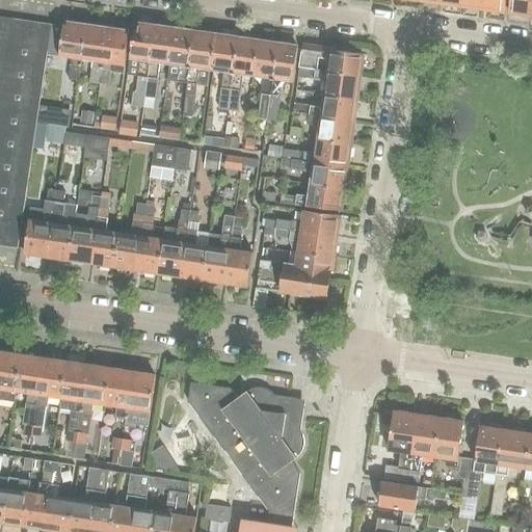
[(461,0),(461,7),(478,9),(478,7),(483,8),(483,0),(461,0)]
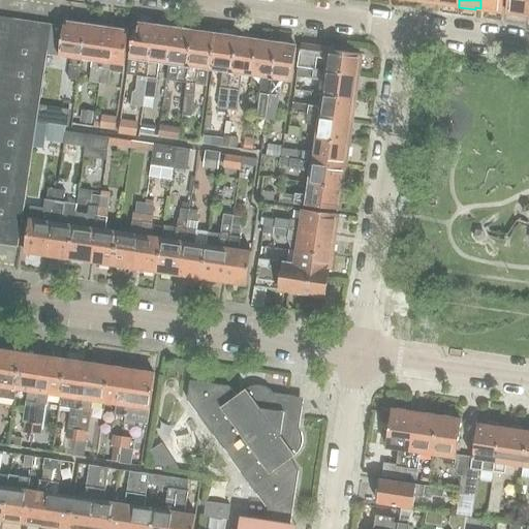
[(480,0),(480,8),(485,9),(485,11),(501,13),(503,3),(503,0),(480,0)]
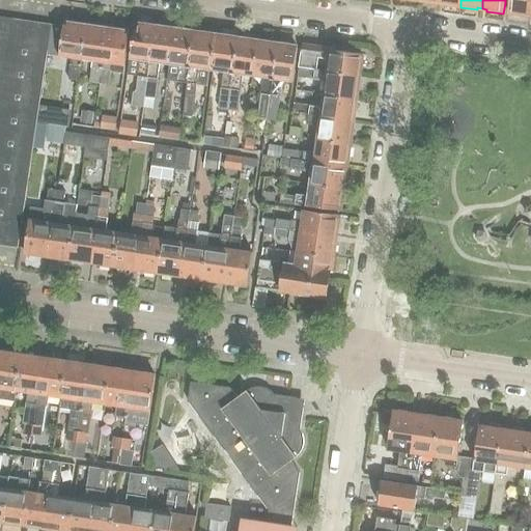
[(508,12),(508,15),(526,17),(526,15),(530,16),(530,12),(530,0),(509,0),(508,11),(508,12)]
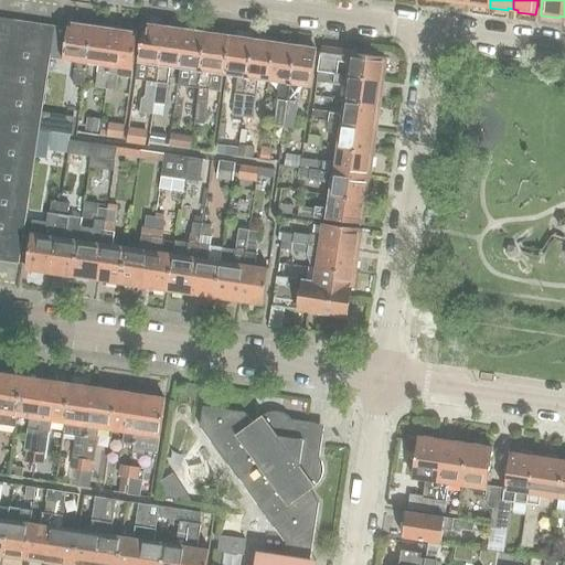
[(9,48),(13,20),(0,18),(0,45),(0,46),(9,48)]
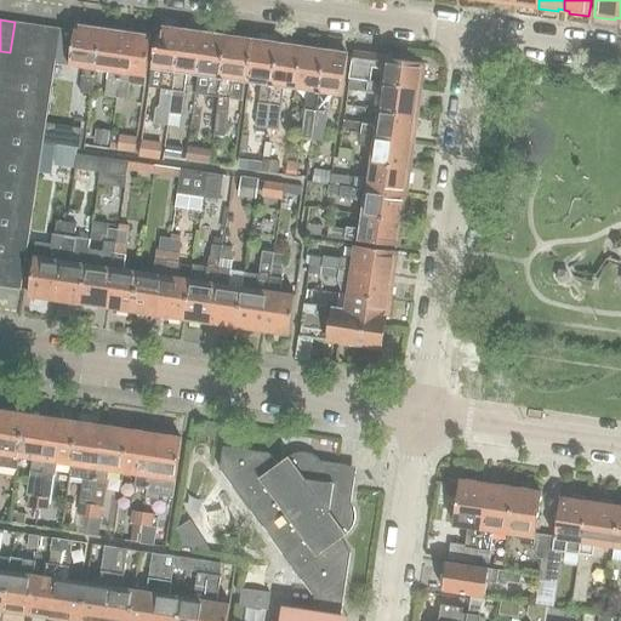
[(26,55),(29,24),(15,22),(10,52),(26,55)]
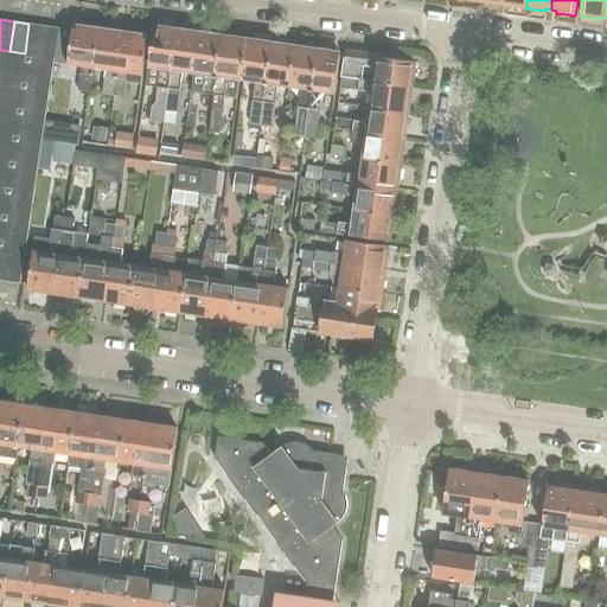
[(39,56),(44,26),(29,24),(25,53),(39,56)]
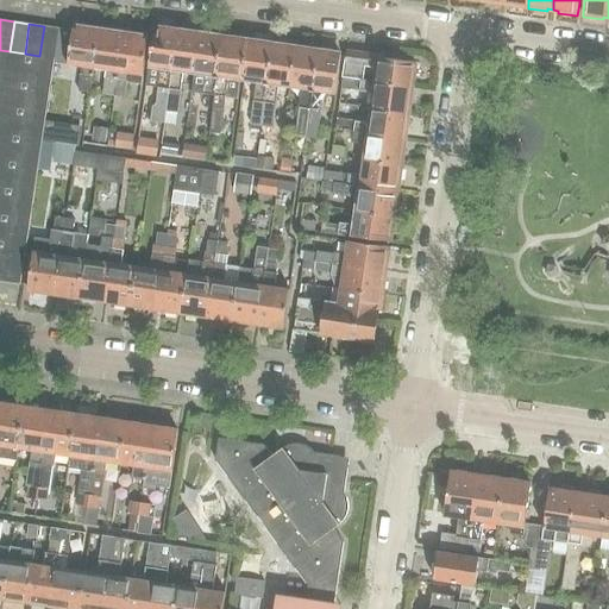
[(71,37),(68,66),(81,67),(77,89),(89,92),(93,69),(99,29),(92,29),(93,26),(75,24),(75,26),(74,25),(71,37)]
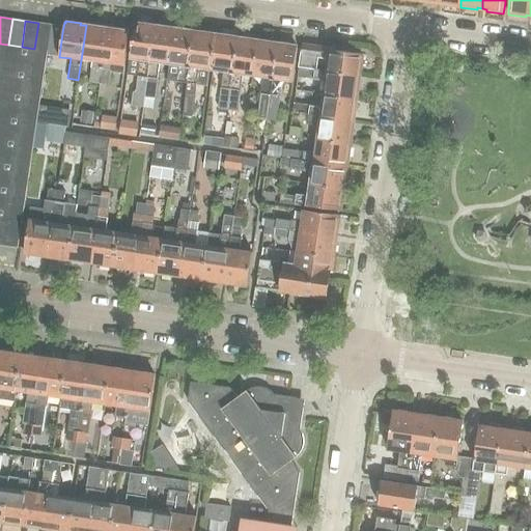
[(48,51),(52,25),(38,23),(34,49),(33,54),(47,56),(48,51)]
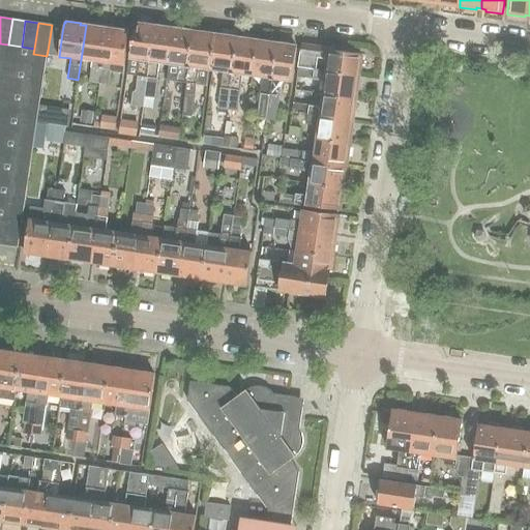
[(89,82),(99,83),(108,28),(101,28),(101,26),(86,23),(86,25),(81,60),(91,61),(89,82)]
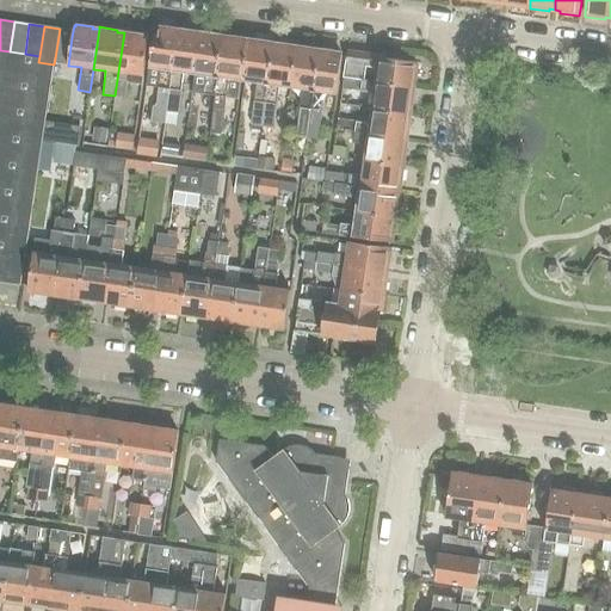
[(149,68),(147,86),(158,87),(155,105),(153,107),(150,123),(165,124),(166,113),(167,112),(166,112),(177,32),(176,32),(176,31),(176,29),(174,28),(165,26),(162,29),(162,30),(160,30),(159,38),(153,37),(152,49),(149,68)]
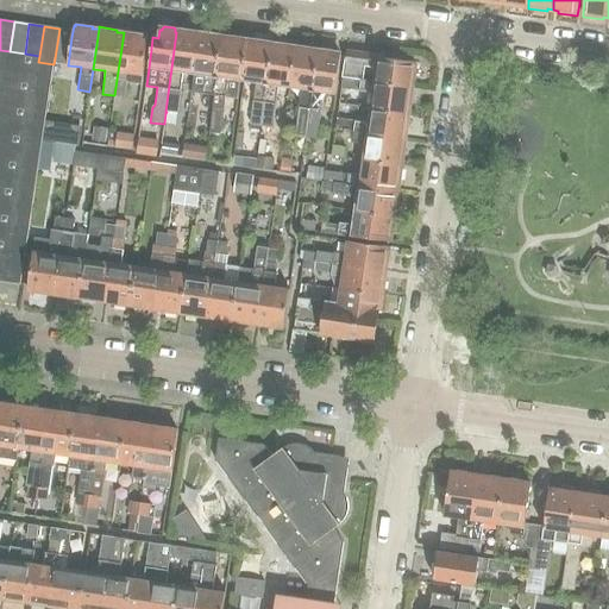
[(184,33),(177,32),(176,32),(165,112),(167,112),(177,113),(182,73),(193,74),(199,36),(198,36),(198,33),(196,31),(187,30),(184,32),(184,33)]
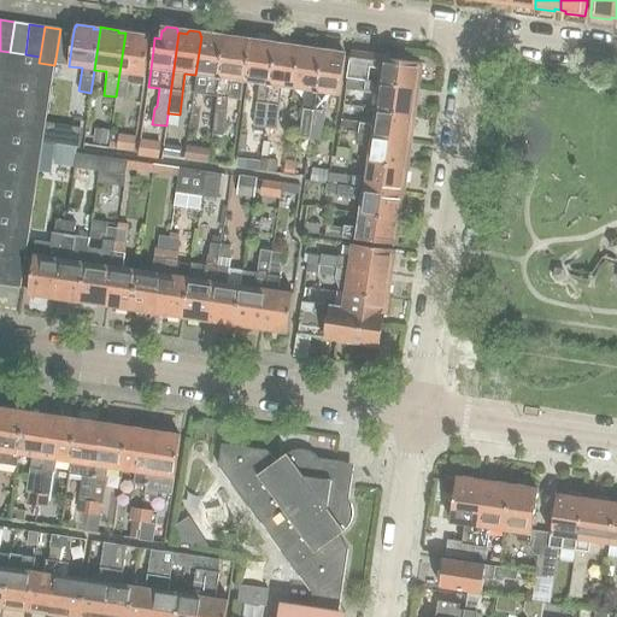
[(130,75),(142,76),(145,77),(151,36),(150,36),(150,34),(131,31),(131,34),(125,33),(116,97),(127,99),(130,75)]
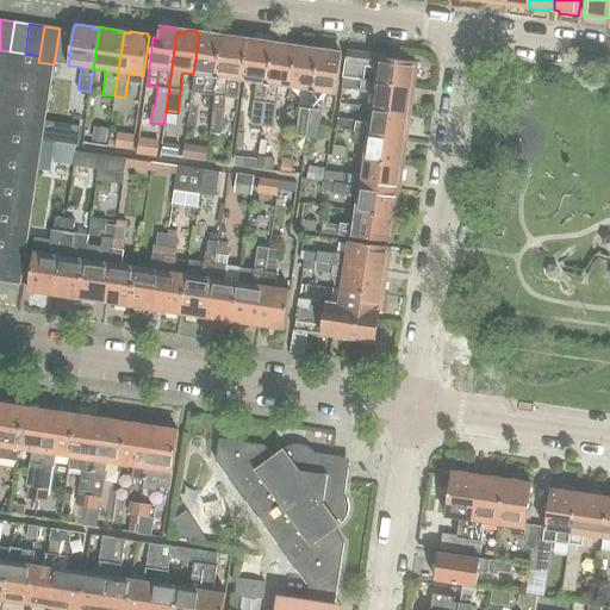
[(222,37),(221,35),(219,35),(210,32),(207,36),(207,37),(199,36),(193,74),(205,76),(203,94),(215,95),(222,38),(222,37)]
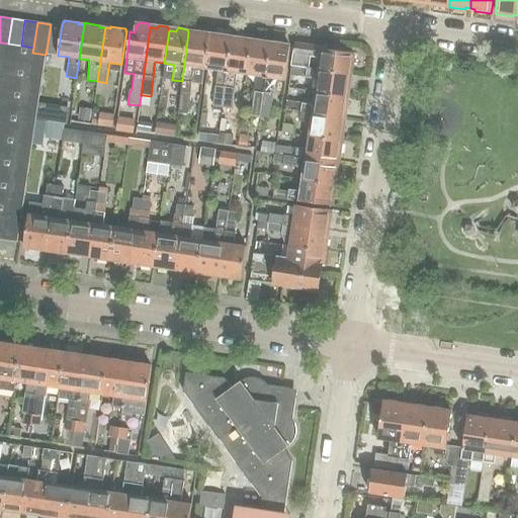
[(178,112),(187,114),(191,82),(201,84),(208,35),(206,35),(206,34),(205,31),(197,30),(195,32),(195,33),(188,32),(182,81),(177,110),(178,110),(178,112)]
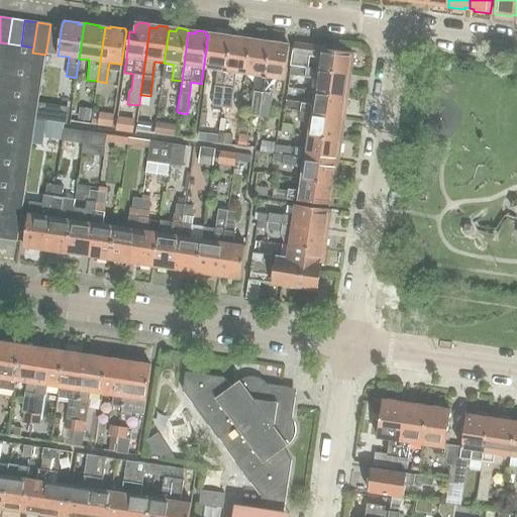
[(210,46),(207,69),(216,71),(211,105),(222,107),(231,39),(227,38),(225,38),(225,37),(224,35),(224,34),(216,33),(214,35),(214,36),(212,36),(210,46)]
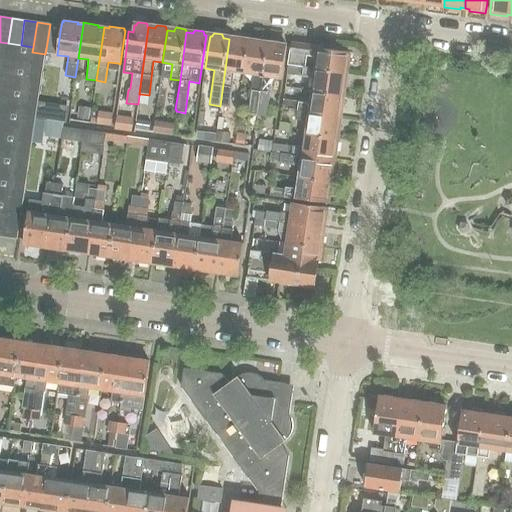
[(229,39),(220,106),(229,107),(234,73),(243,74),(248,41),(244,41),(242,40),(242,39),(241,38),(241,37),(233,36),(231,38),(231,39),(229,39)]
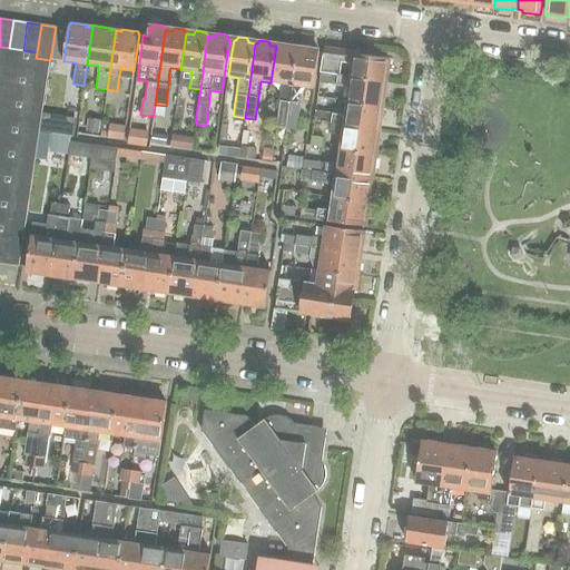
[(276,46),(271,82),(282,84),(275,127),(285,128),(296,49),(293,48),(291,48),(291,47),(290,45),(290,43),(281,42),(278,45),(278,46),(276,46)]
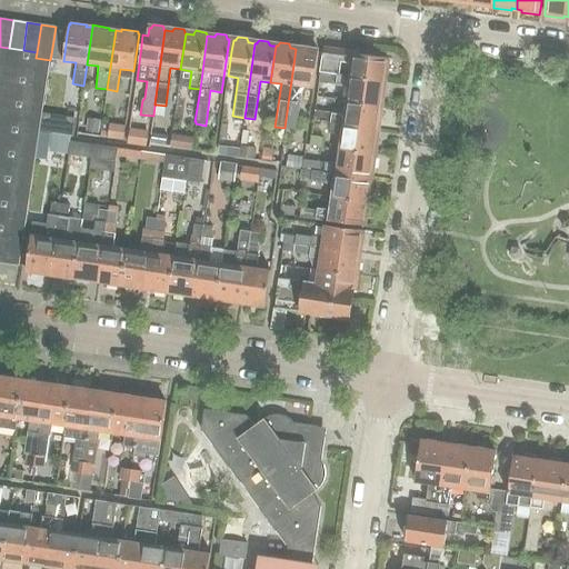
[(296,49),(285,128),(296,130),(301,87),(312,89),(313,89),(317,63),(319,52),(313,51),(311,51),(311,50),(310,48),(310,47),(301,46),(299,48),(299,49),(298,49),(296,49)]
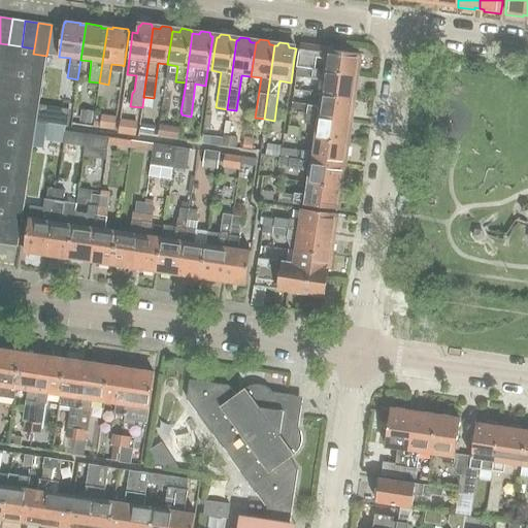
[(358,76),(361,54),(300,45),(297,66),(316,69),(317,58),(325,59),(323,70),(323,71),(358,76)]
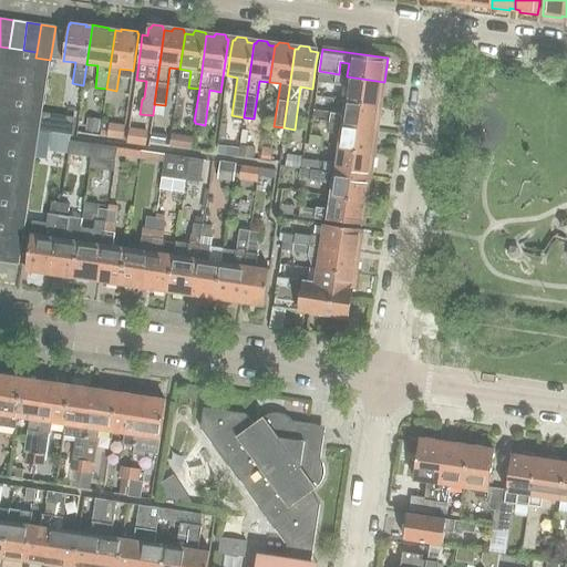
[(49,72),(50,60),(35,58),(32,58),(30,70),(49,72)]
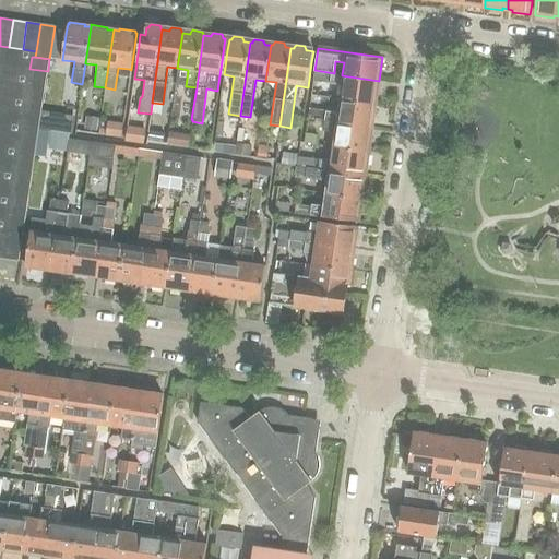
[(46,83),(48,71),(30,69),(27,81),(46,83)]
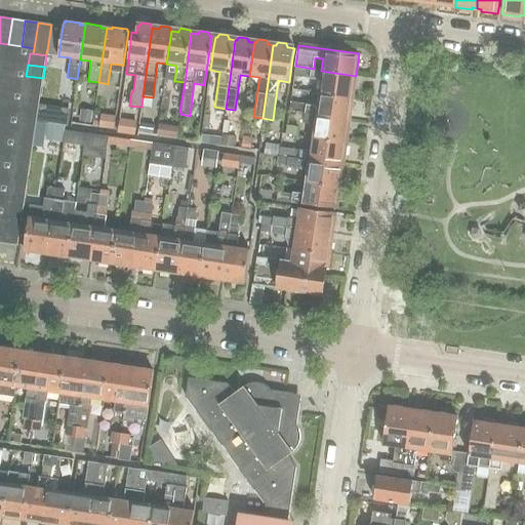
[(309,78),(320,80),(318,93),(353,98),(356,82),(354,82),(354,77),(356,77),(356,76),(321,71),(321,70),(314,69),(295,66),(294,76),(310,78),(309,78)]
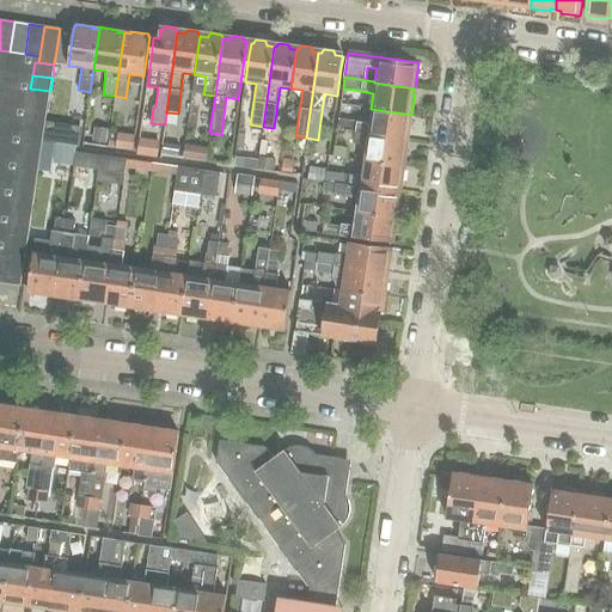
[(48,104),(50,91),(30,89),(29,102),(48,104)]
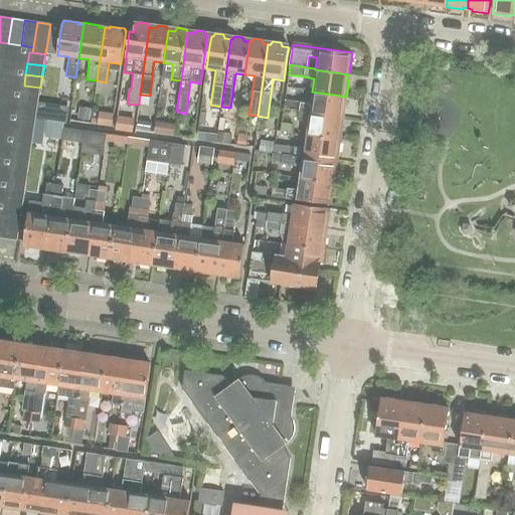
[(39,99),(40,88),(24,86),(22,97),(39,99)]
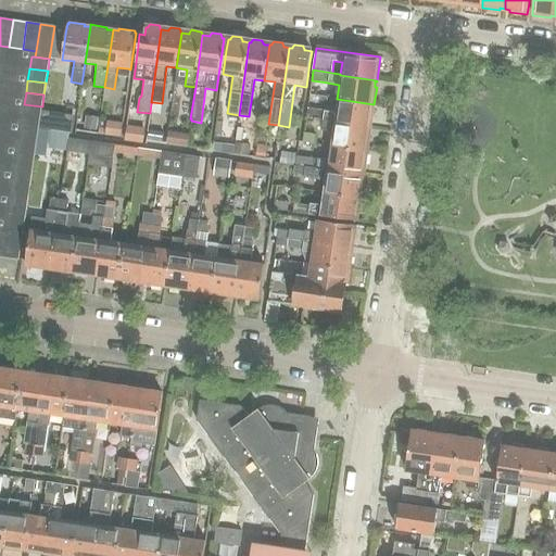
[(323,121),(370,127),(371,126),(369,126),(369,121),(371,122),(374,104),(337,99),(335,113),(324,111),(323,113),(306,111),(305,118),(323,121)]
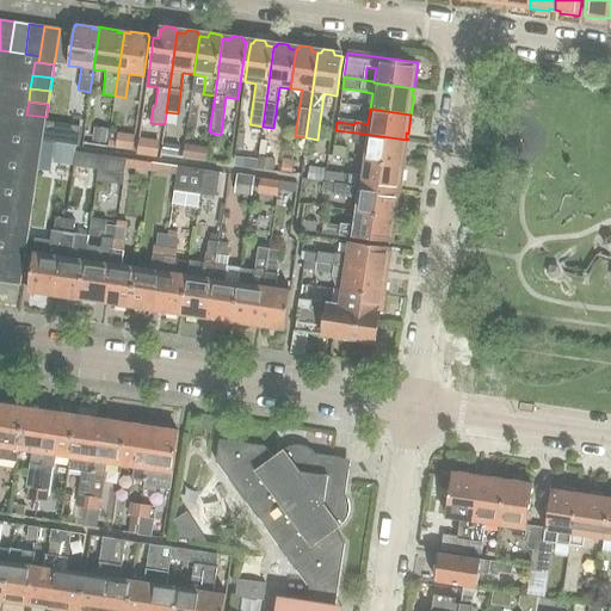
[(44,130),(47,117),(26,115),(24,128),(44,130)]
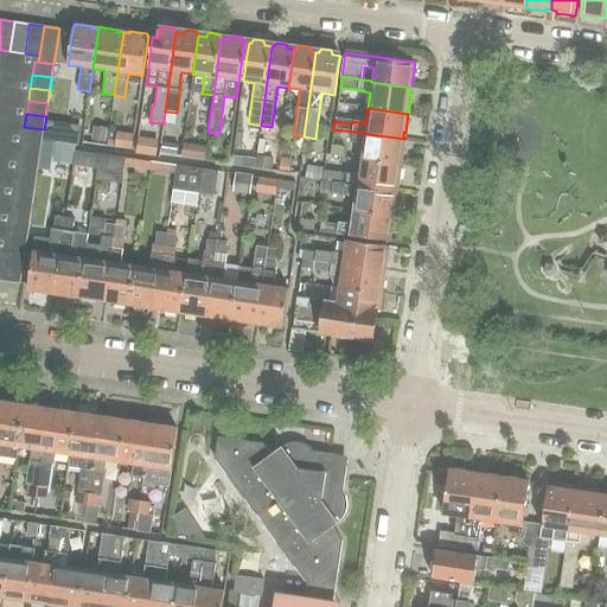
[(82,129),(63,126),(61,142),(80,145),(82,129)]
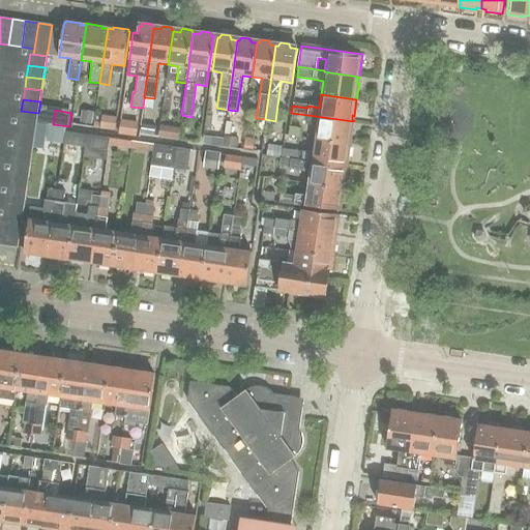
[(36,125),(38,113),(21,111),(20,122),(36,125)]
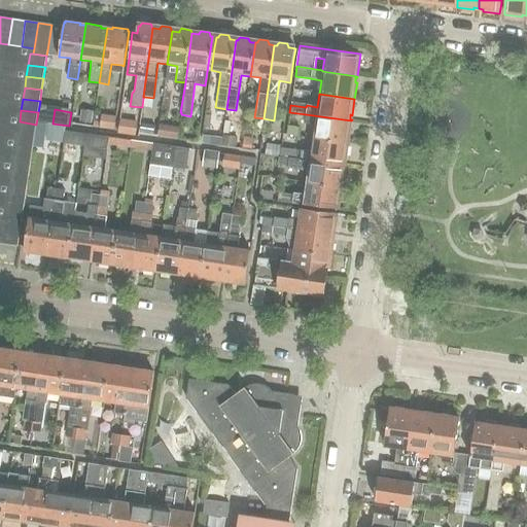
[(84,111),(83,123),(92,124),(94,112),(84,111)]
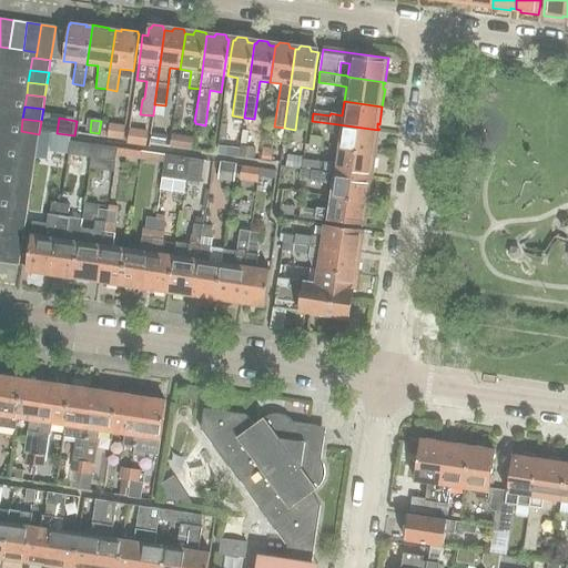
[(330,123),(328,131),(327,133),(340,135),(337,149),(375,154),(378,137),(376,137),(376,132),(378,132),(378,130),(330,123)]
